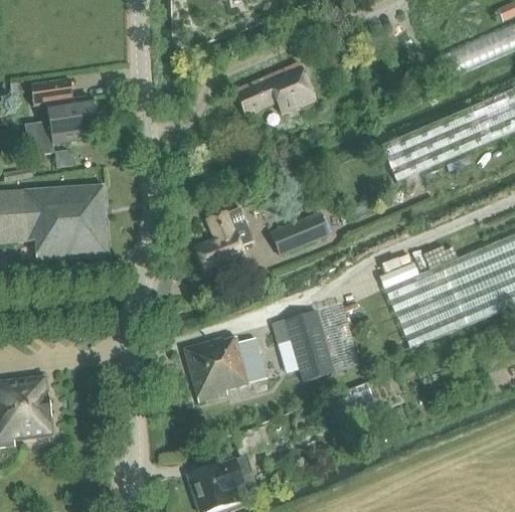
[(514,0),(497,7),(502,20),(514,14),(514,0)]
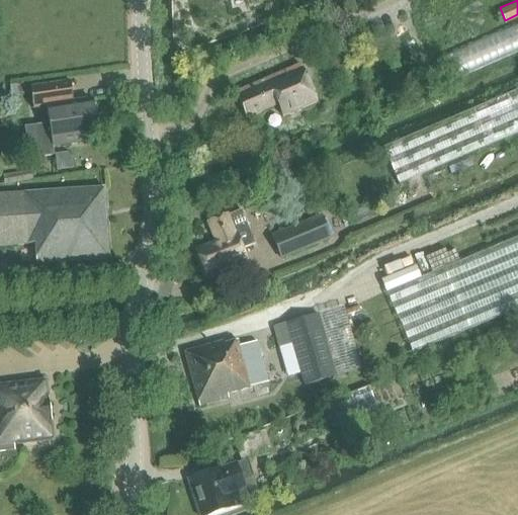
[(517,15),(437,52),(448,77),(517,47),(517,15)]
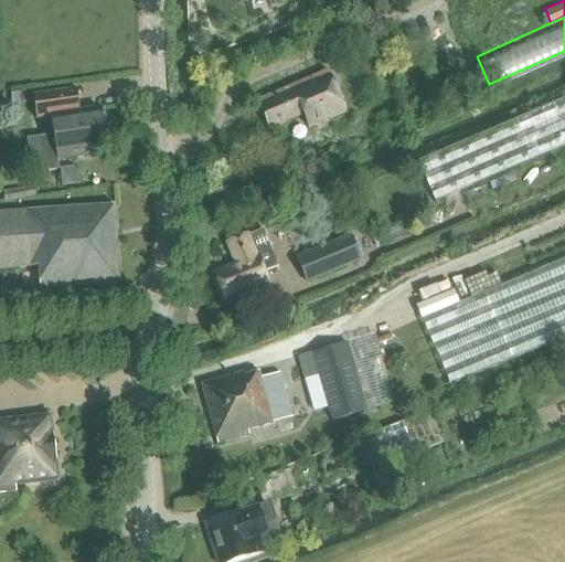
[(256,97),(268,126),(304,112),(309,125),(345,108),(328,67),(256,97)]
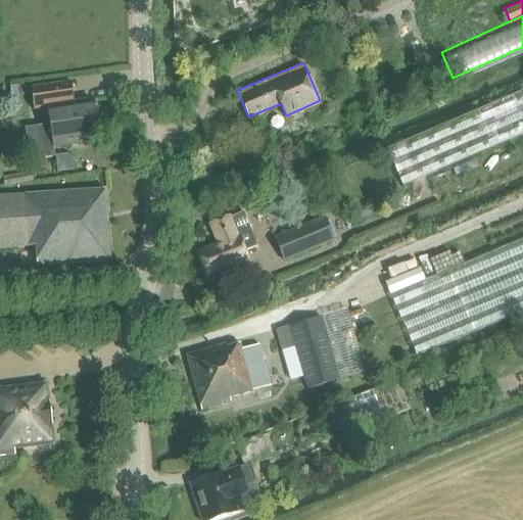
[(57,143),(105,136),(99,95),(76,99),(74,78),(36,84),(39,105),(51,104),(54,121),(42,122),(46,155),(58,153),(57,143)]
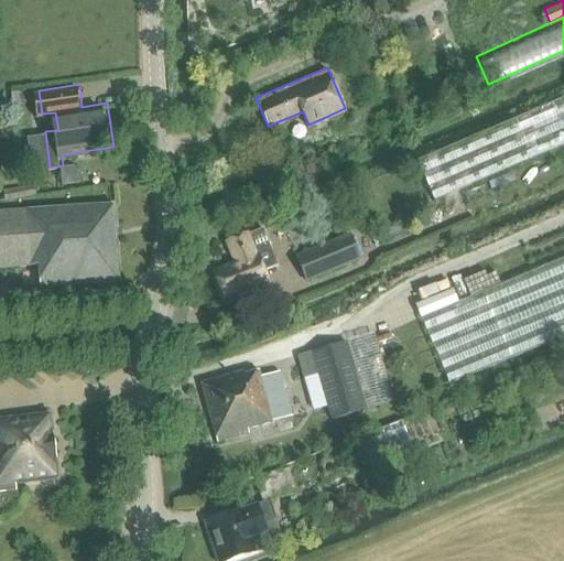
[(563,96),(416,159),(433,198),(563,142),(563,96)]
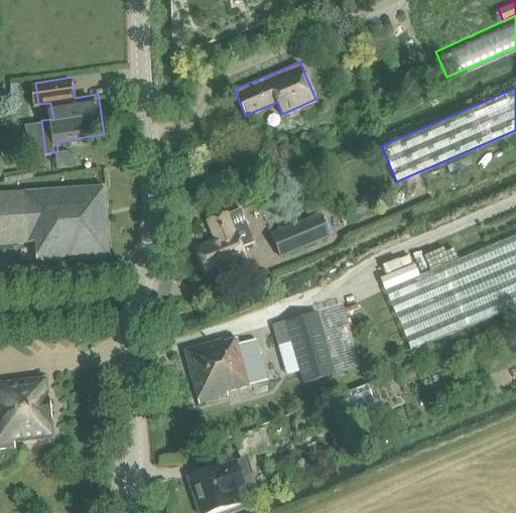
[(0,189),(0,241),(35,240),(36,260),(110,255),(105,183),(0,189)]
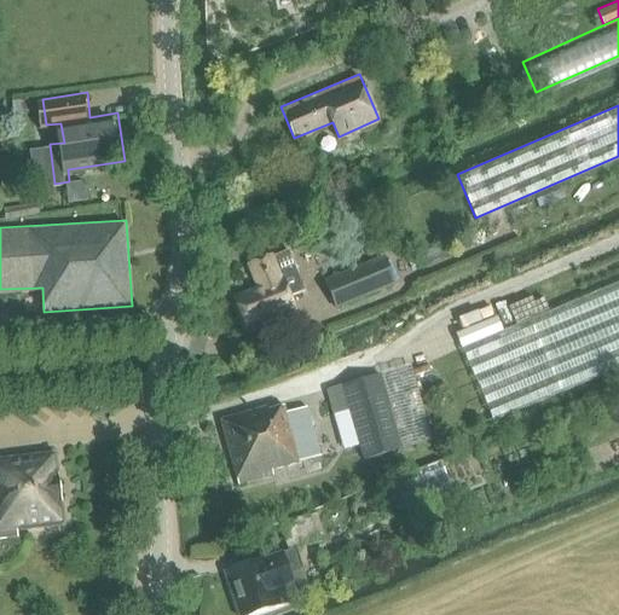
[(236,294),(248,325),(291,308),(287,294),(302,288),(287,248),(247,264),(256,285),(236,294)]
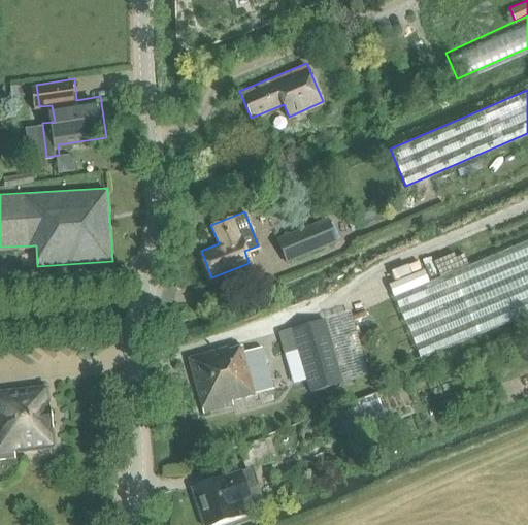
[(277,239),(287,261),(336,239),(327,218),(277,239)]
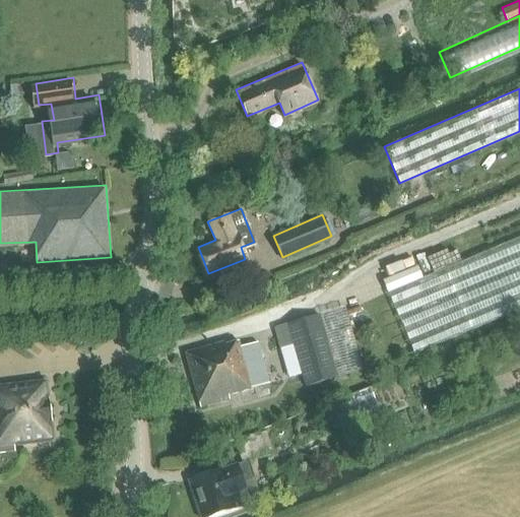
[(409,340),(519,306),(519,241),(391,281),(409,340)]
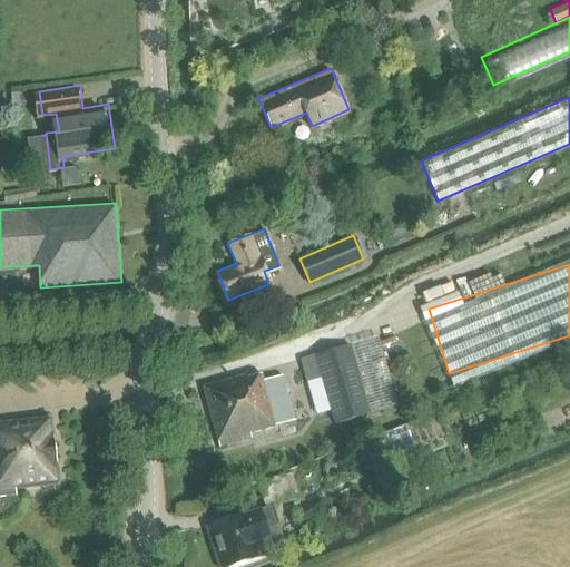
[(430,299),(432,313),(450,309),(448,295),(430,299)]
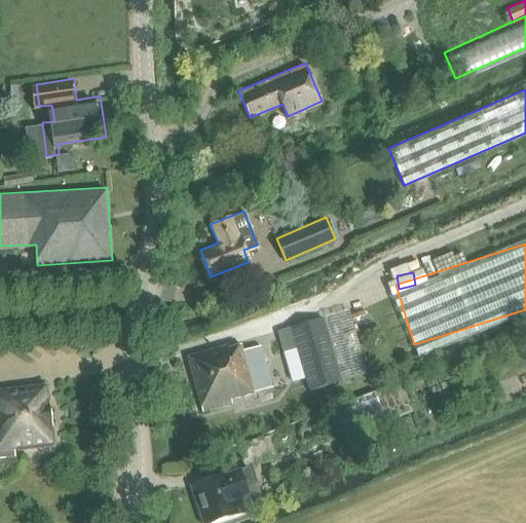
[(291,325),(308,388),(341,379),(324,316),(291,325)]
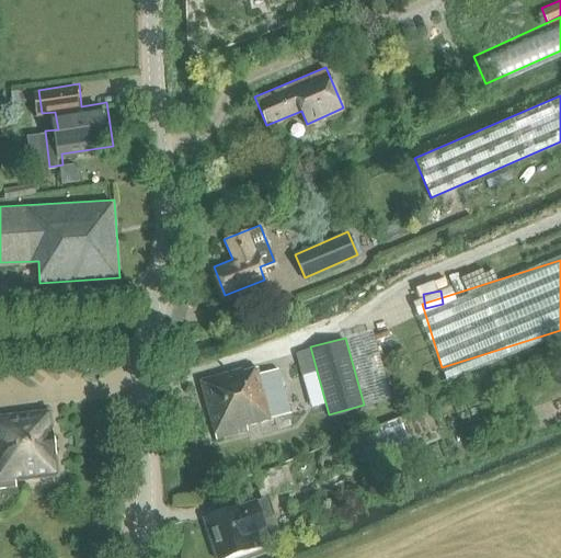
[(242,367),(199,379),(216,437),(248,429),(247,423),(288,411),(276,367),(258,373),(256,366),(242,369),(242,367)]
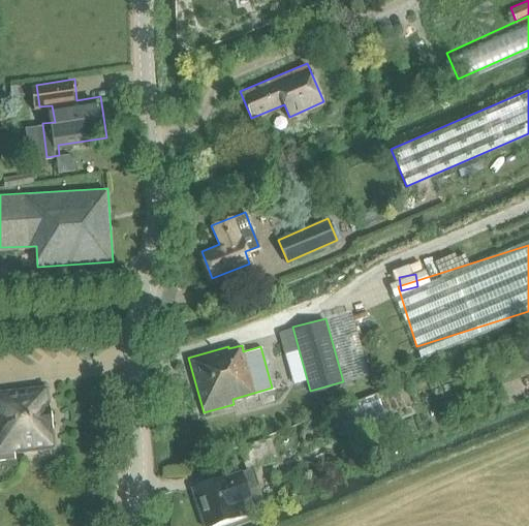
[(0,458),(16,457),(14,452),(56,446),(48,384),(0,390),(0,458)]
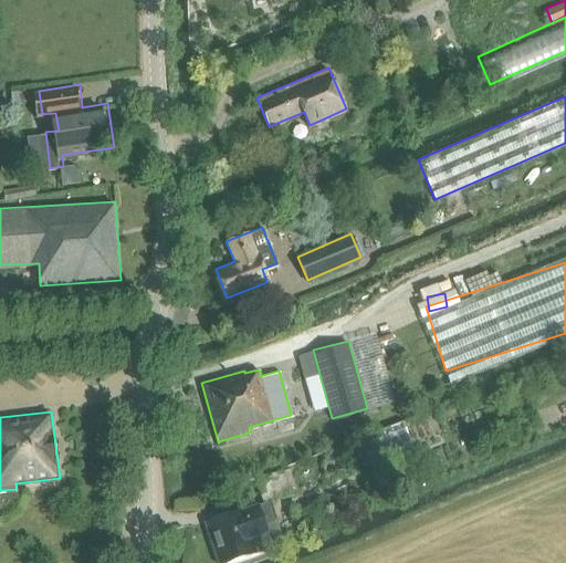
[(402,420),(353,439),(362,465),(411,447),(402,420)]
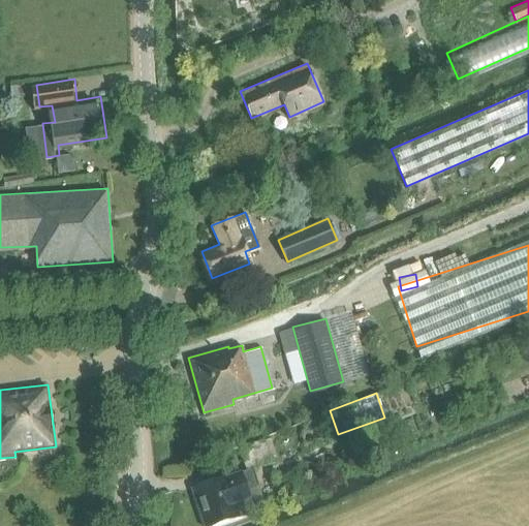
[(240,445),(247,469),(272,461),(265,438),(240,445)]
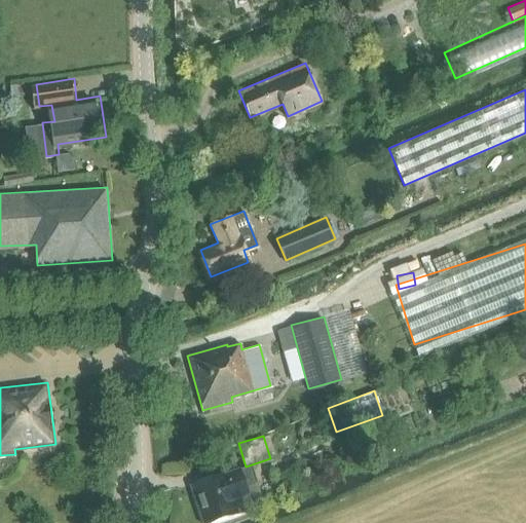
[(192,484),(205,522),(240,511),(239,509),(264,500),(258,481),(246,485),(240,469),(192,484)]
